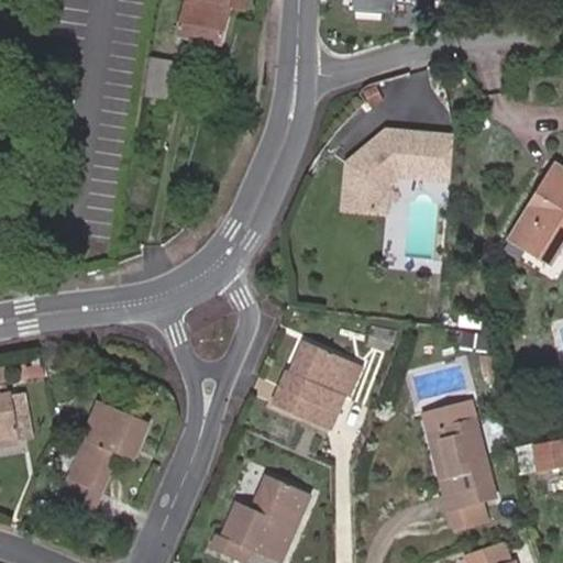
[(185,0),(178,37),(223,47),(232,6),(245,9),(246,0),(185,0)]
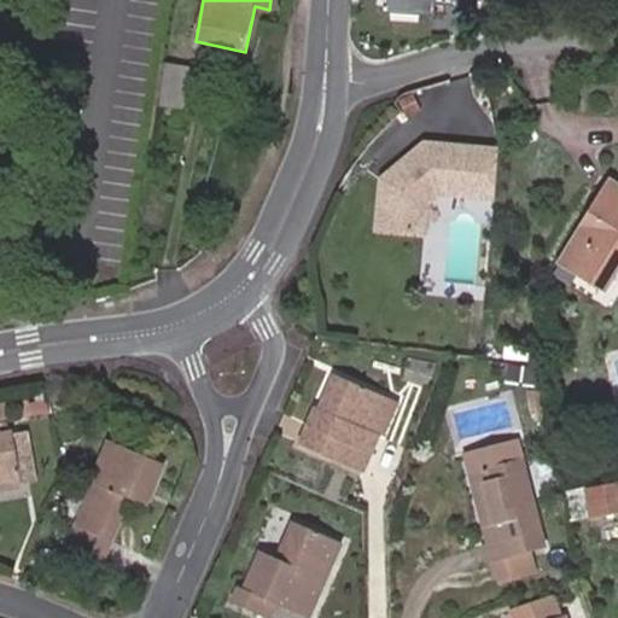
[(197,68),(167,62),(159,106),(191,110),(197,68)]
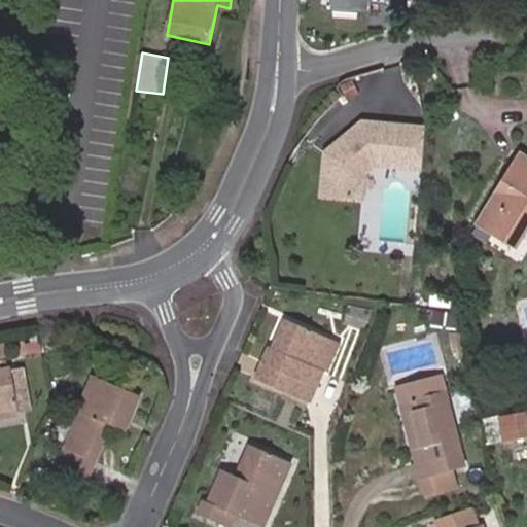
[(418,131),(355,127),(319,155),(317,200),(356,202),(358,175),(371,168),(416,170),(418,131)]
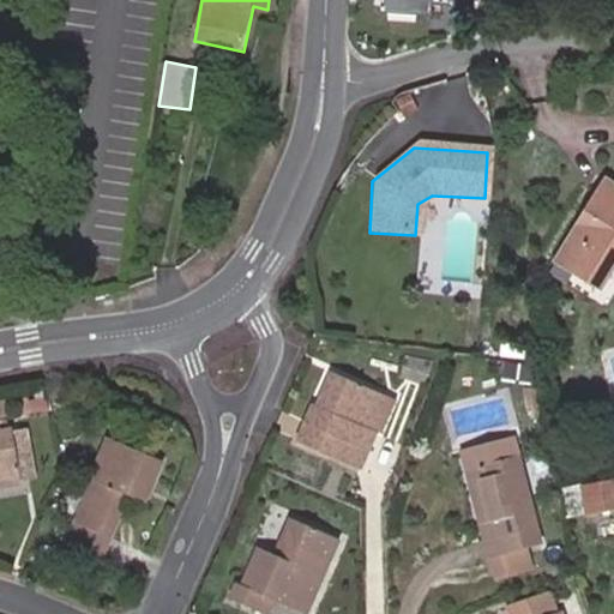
[(613,180),(607,176),(596,193),(613,203),(613,180)]
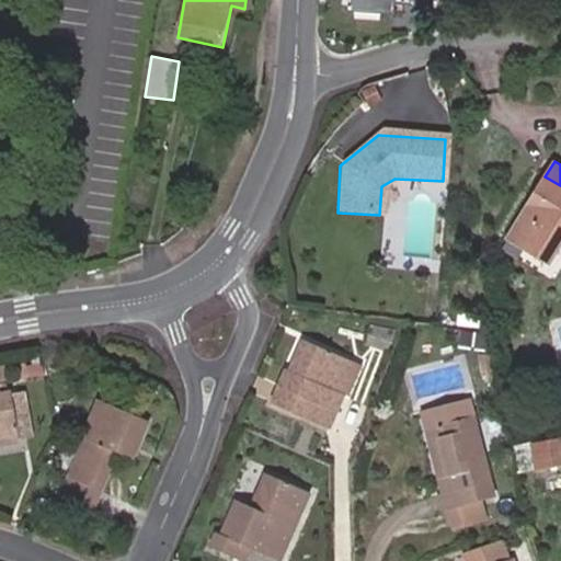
[(560,185),(545,176),(510,233),(542,254),(560,225),(560,185)]
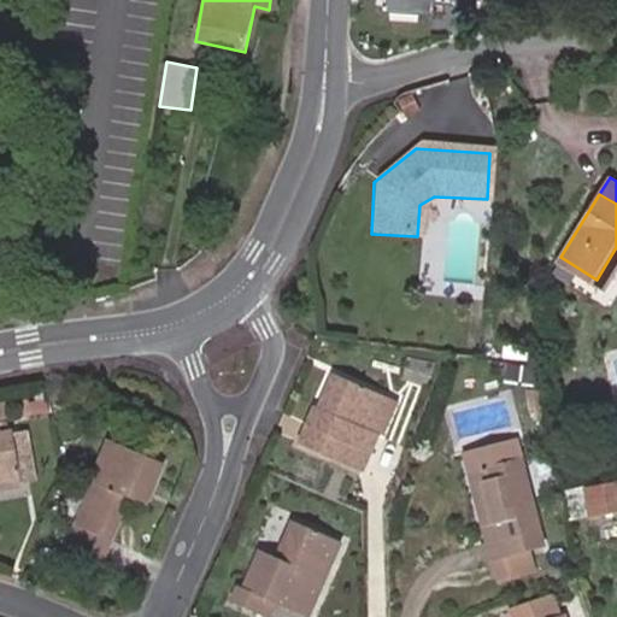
[(616,247),(597,280),(605,285),(616,265),(616,247)]
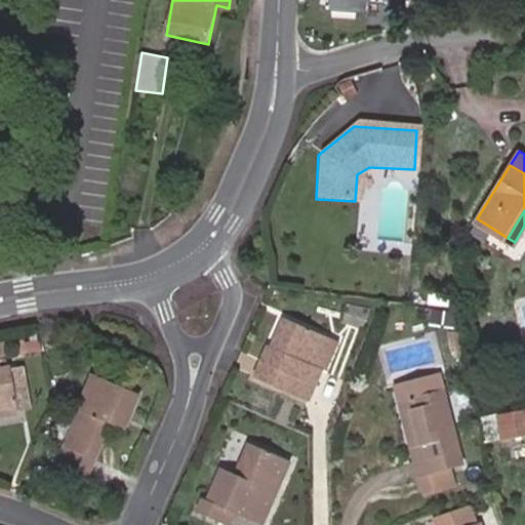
[(348,304),(341,320),(361,327),(366,311),(348,304)]
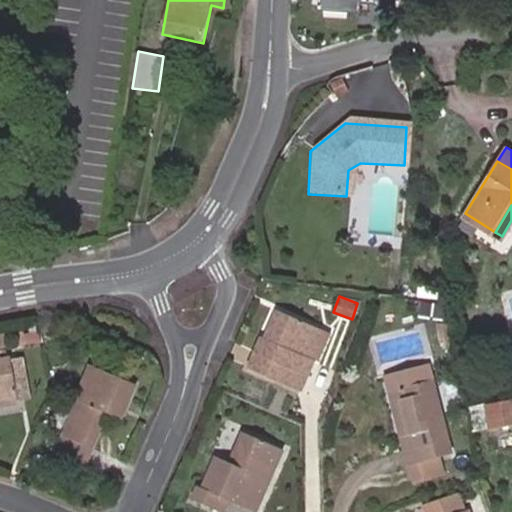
[(443,317),(444,303),(419,300),(417,315),(443,317)]
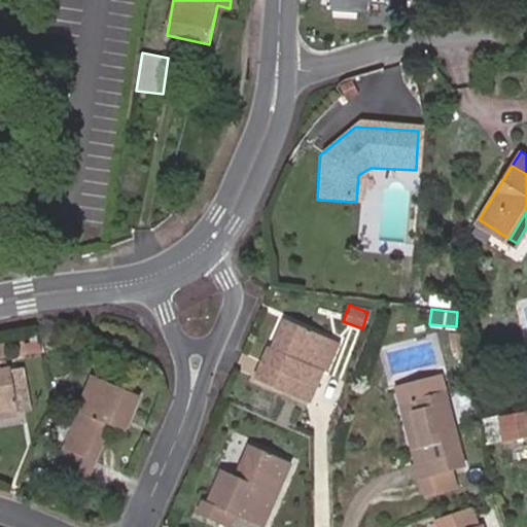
[(271,346),(257,377),(309,400),(322,370),(326,371),(339,342),(288,319),(276,348),(271,346)]
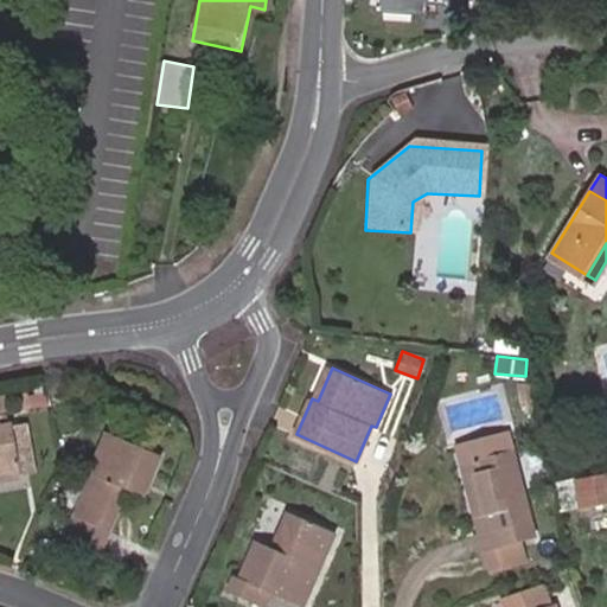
[(534,403),(530,378),(516,381),(519,404),(534,403)]
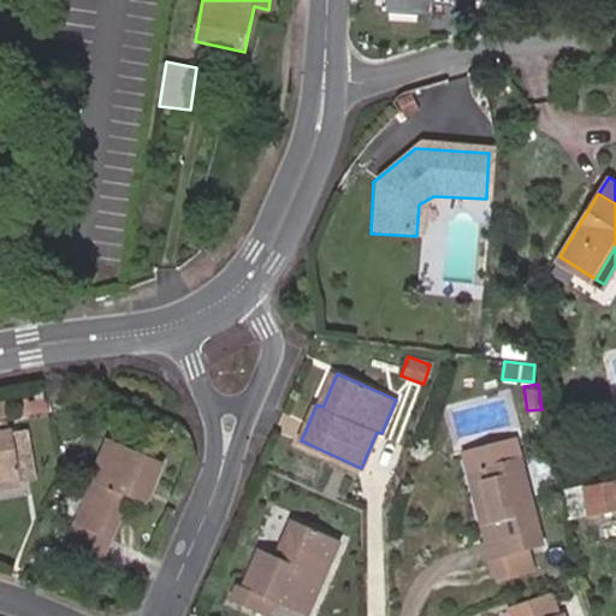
[(22,428),(10,431),(21,481),(33,479),(22,428)]
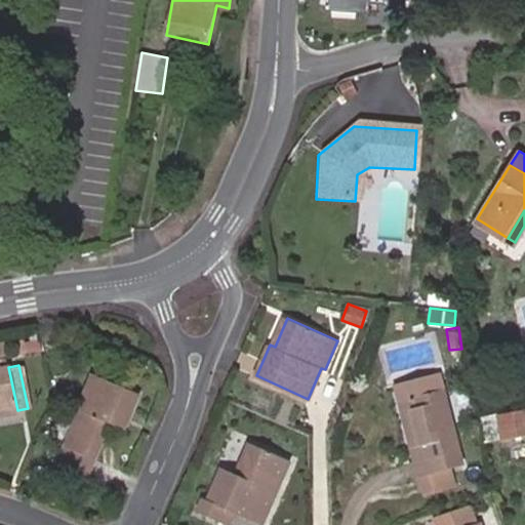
[(0,369),(0,413),(17,410),(8,367),(0,369)]
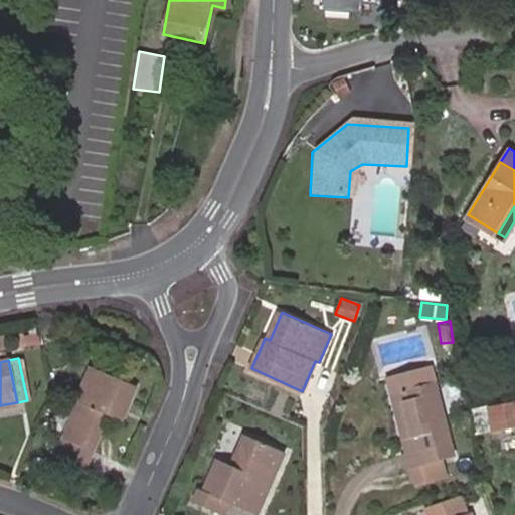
[(116,399),(130,405),(139,386),(92,366),(76,402),(81,404),(59,451),(88,464),(109,415),(116,399)]
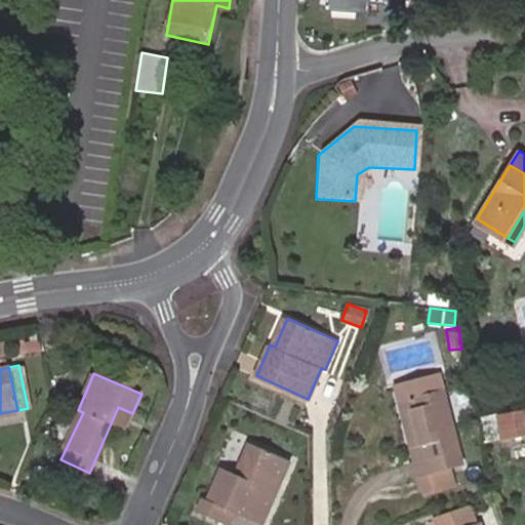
[(397,386),(400,401),(442,393),(439,377),(397,386)]
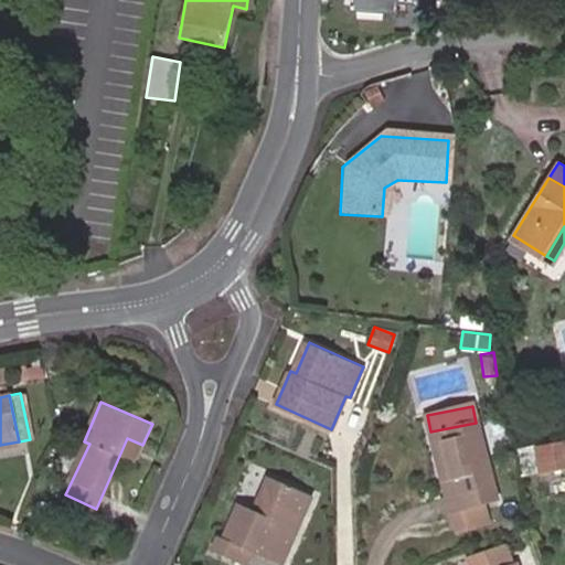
[(476,423),(430,432),(445,499),(437,500),(440,514),(493,502),(476,423)]
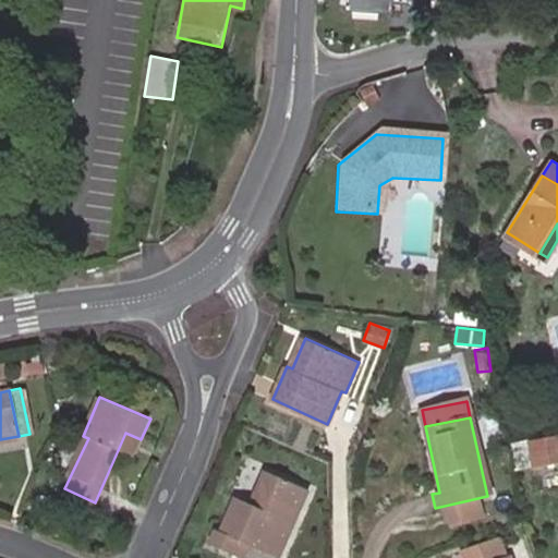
[(133,458),(141,439),(125,433),(118,450),(133,458)]
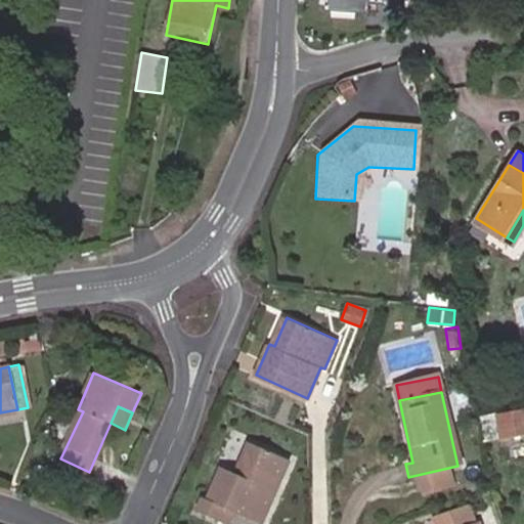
[(523,406),(495,411),(499,436),(523,431),(523,406)]
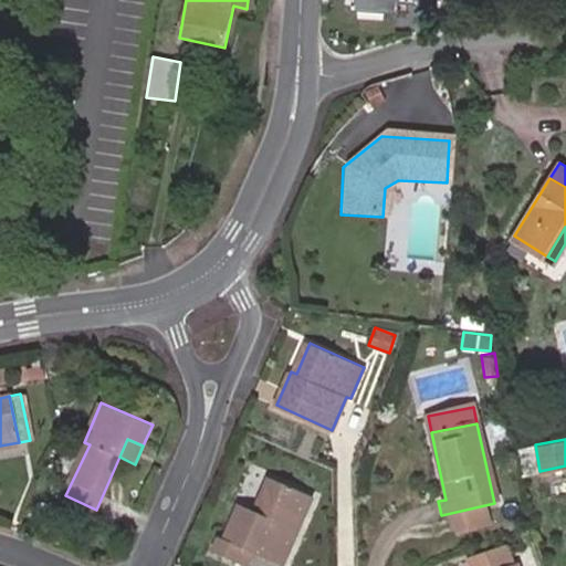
[(535,444),(521,446),(525,473),(540,471),(535,444)]
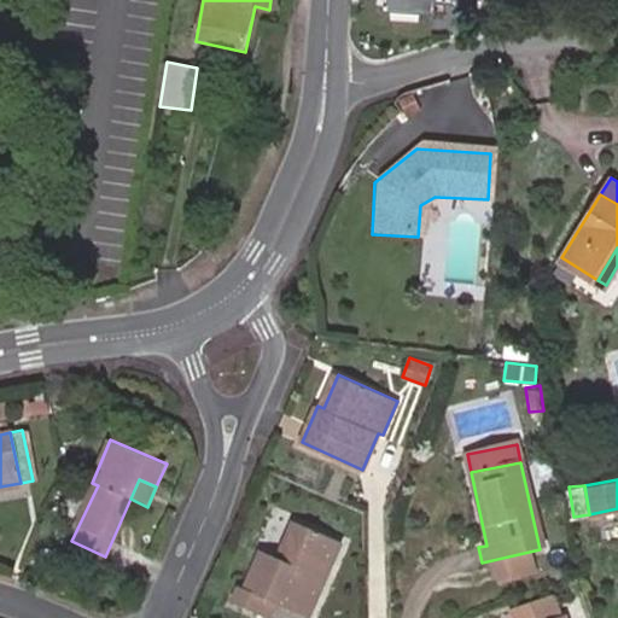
[(336,540),(291,519),(275,559),(258,551),(243,589),(235,587),(228,602),(263,617),(270,602),(303,616),(336,540)]
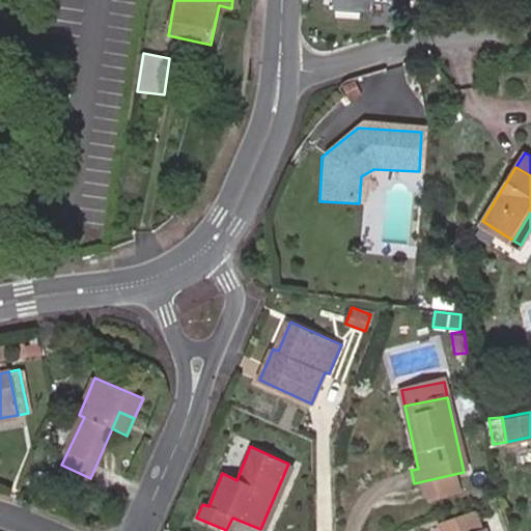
[(439,530),(483,530),(479,516),(439,529),(439,530)]
